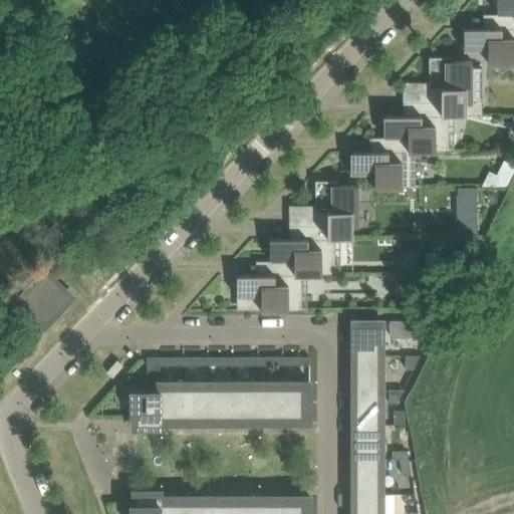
[(513,0),(497,0),(497,14),(498,14),(513,13),(513,0)]
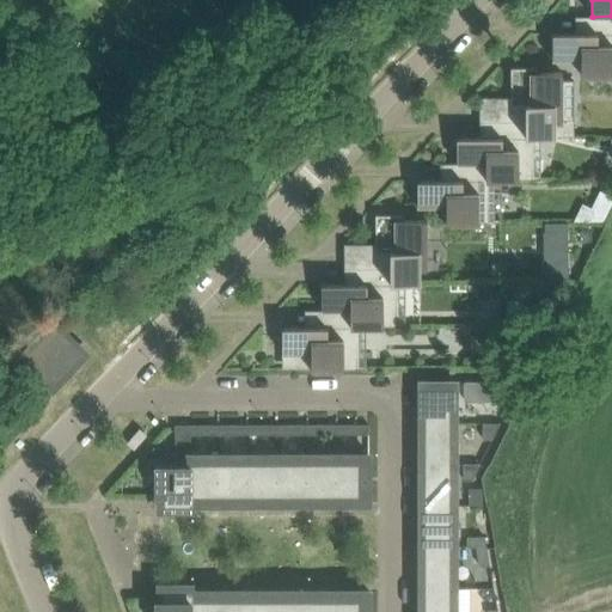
[(575,34),(552,34),(552,59),(581,59),(581,75),(611,74),(611,16),(593,17),(593,18),(593,34),(575,34)]
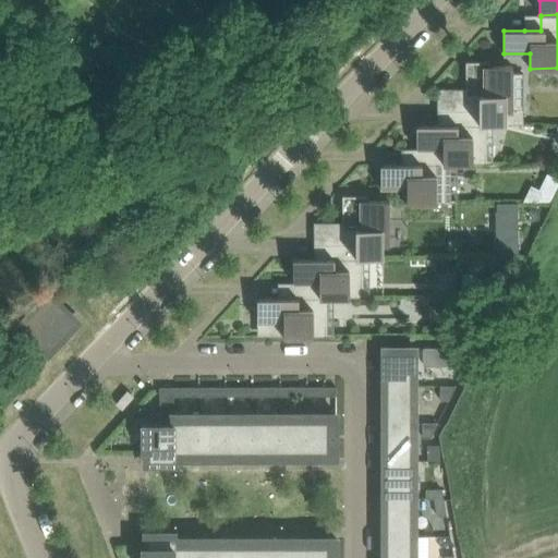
[(465,95),(453,95),(453,110),(478,110),(478,123),(485,123),(493,123),(523,123),(523,108),(512,108),(512,72),(512,67),(490,67),(490,61),(465,61),(465,88),(465,95)]
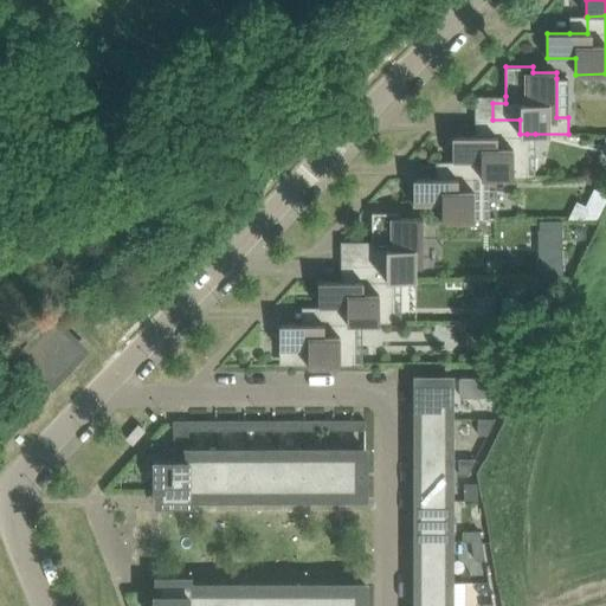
[(475,136),(452,136),(452,161),(453,161),(481,161),(481,176),(488,176),(488,178),(496,176),(535,176),(535,175),(527,175),(527,136),(527,134),(520,134),(520,120),(492,120),(492,136),(475,136)]
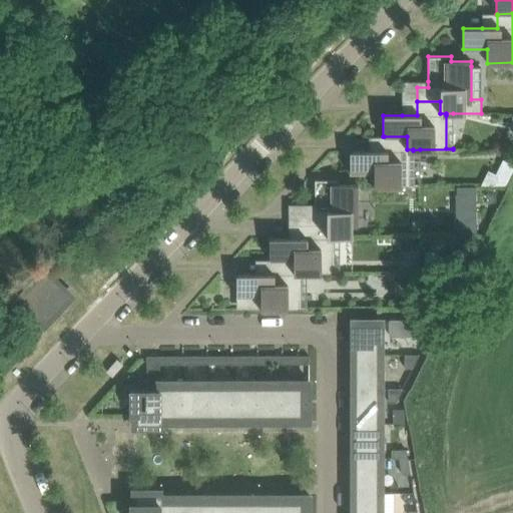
[(369,151),(350,151),(350,172),(374,172),(374,186),(420,185),(420,184),(413,184),(413,151),(413,150),(413,149),(407,149),(407,136),(384,136),(384,137),(384,151),(369,151)]
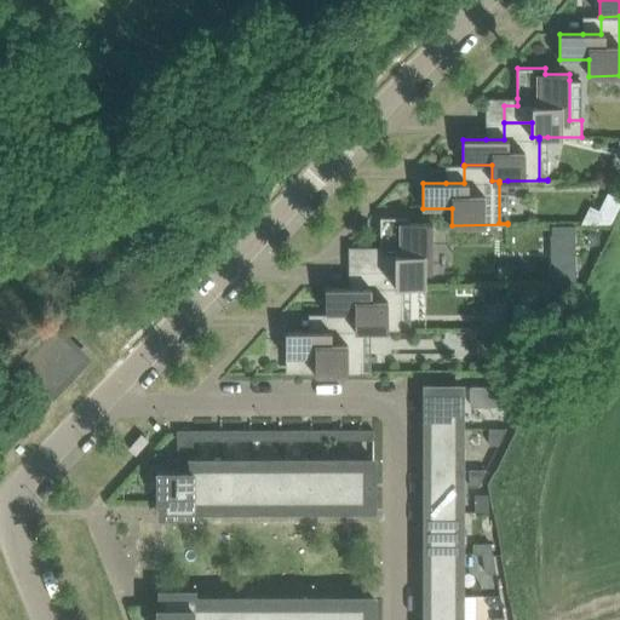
[(619,195),(609,193),(604,218),(619,222),(619,219),(619,195)]
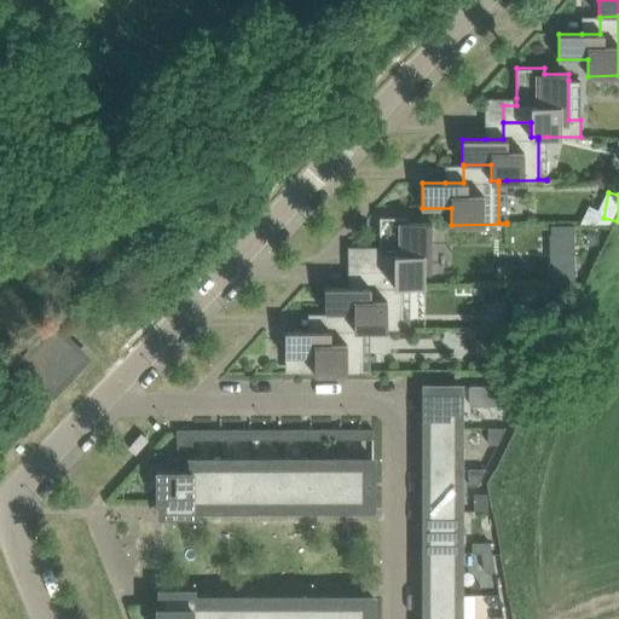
[(380,254),(366,254),(366,271),(394,271),(394,287),(399,287),(410,287),(424,287),(424,271),(432,271),(432,221),(408,221),(408,217),(380,217),(380,247),(380,254)]
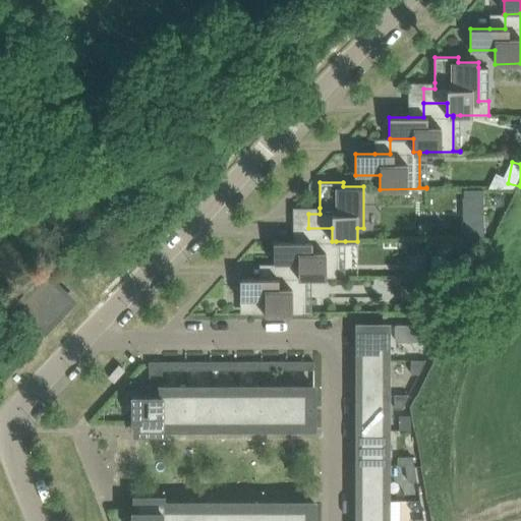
[(462,199),(464,199),(473,199),(483,199),(483,188),(462,188),(462,199)]
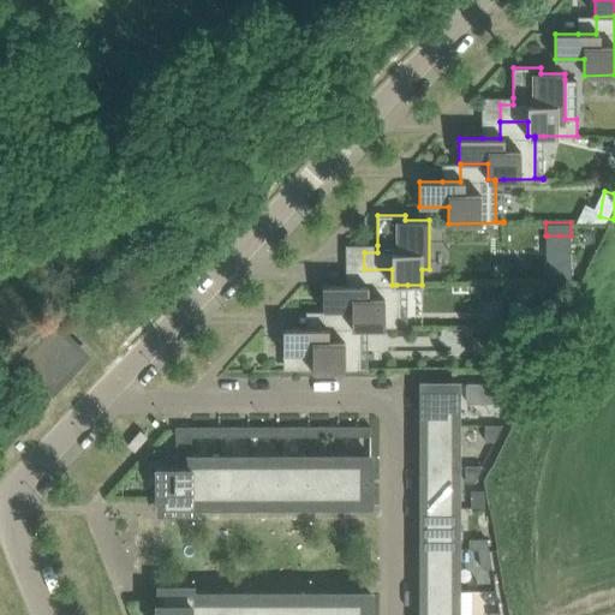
[(547,284),(571,284),(571,256),(547,256),(547,284)]
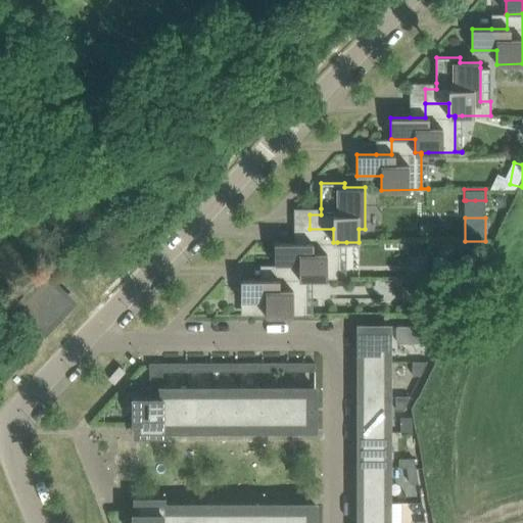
[(294,242),(275,243),(275,265),(276,265),(299,265),(299,279),(305,279),(313,279),(344,278),(344,277),(337,277),(337,242),(333,242),(333,229),(310,229),(310,242),(294,242)]
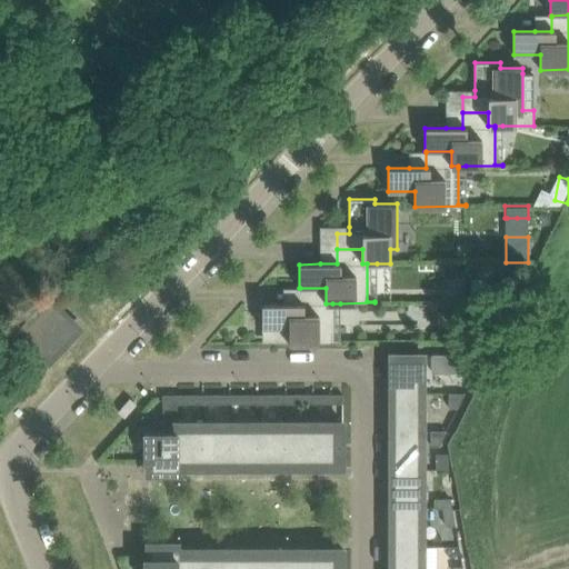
[(285,305),(262,305),(262,328),(270,328),(270,343),(340,342),(340,341),(332,341),(332,303),(326,303),(326,288),(300,288),(300,289),(300,303),(285,305)]
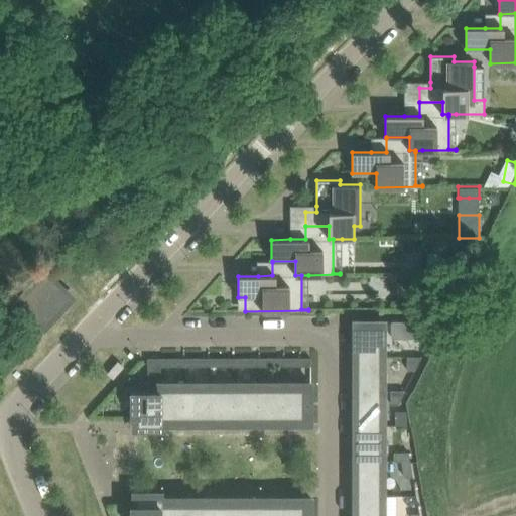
[(45,327),(72,298),(45,273),(18,301),(45,327)]
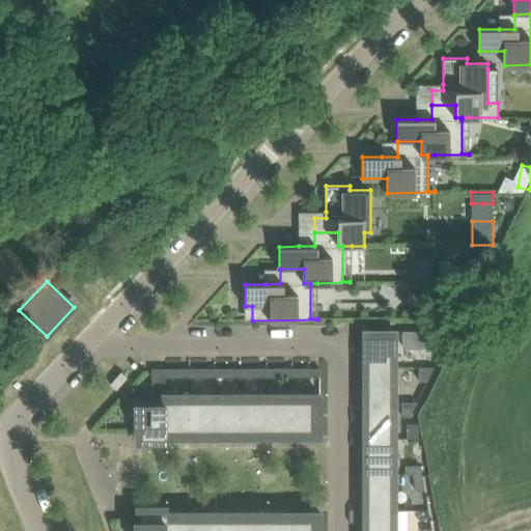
[(432,331),(402,331),(402,347),(432,347),(432,344),(444,344),(449,334),(446,330),(432,331)]
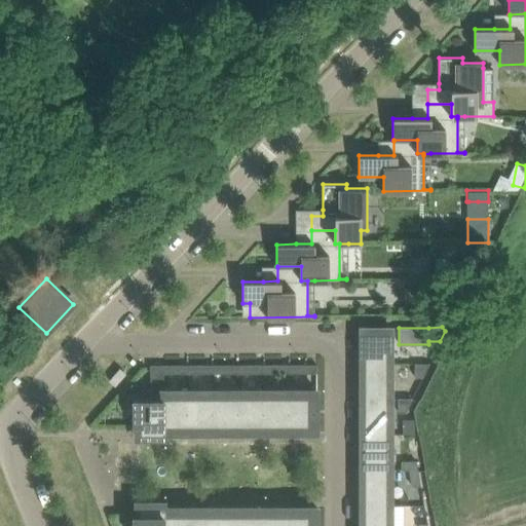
[(364,345),(362,345),(361,364),(391,364),(391,328),(364,328),(364,345)]
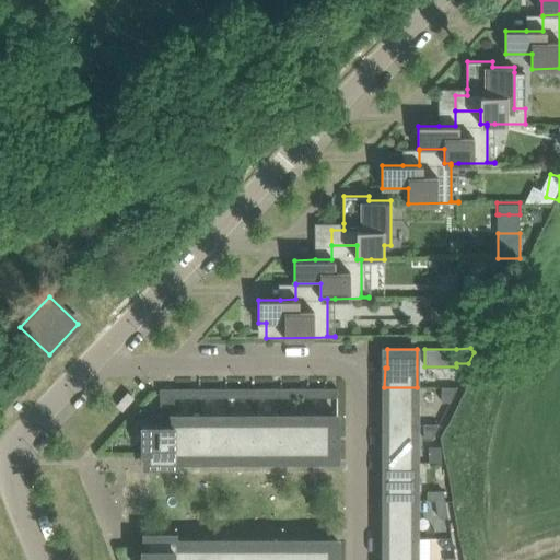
[(417,424),(417,387),(384,387),(384,407),(387,407),(387,424),(417,424)]
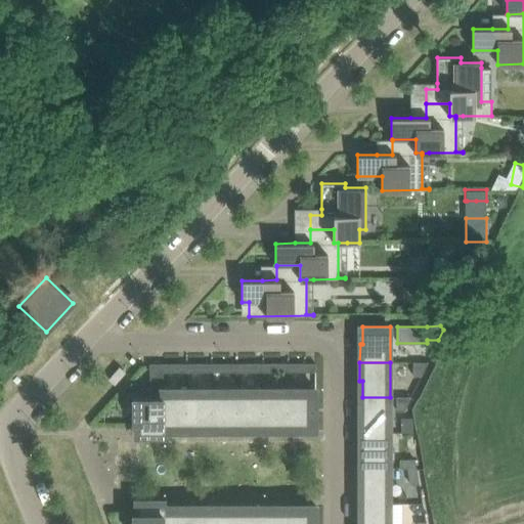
[(413,362),(413,376),(421,376),(427,362),(413,362)]
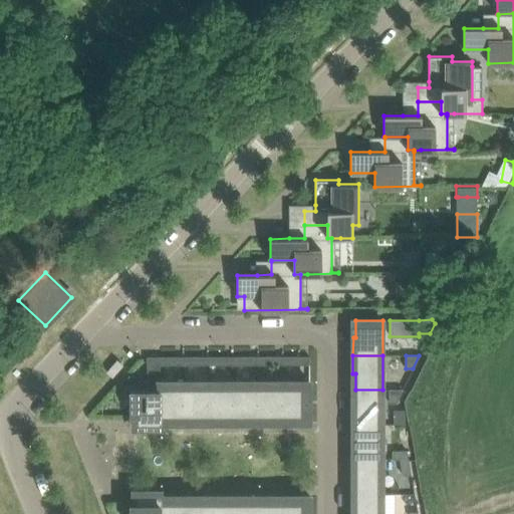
[(161,427),(161,420),(161,383),(161,381),(148,381),(148,391),(131,391),(131,414),(134,414),(134,427),(161,427)]
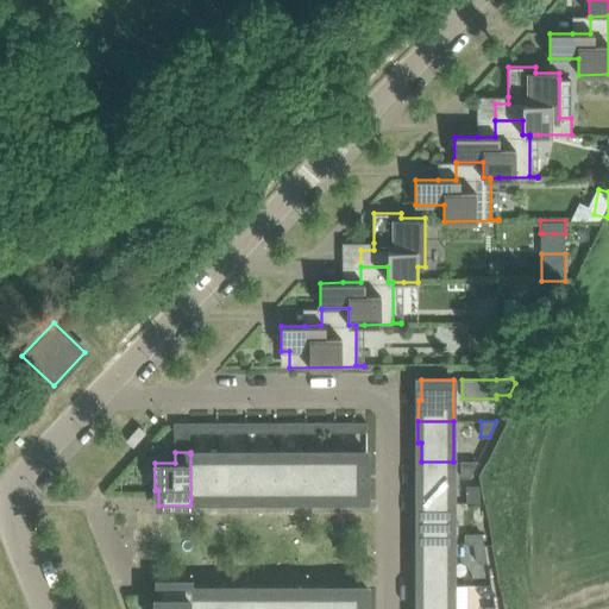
[(220,497),(219,454),(219,452),(218,452),(218,454),(190,454),(190,497),(218,497),(218,500),(220,500),(220,497)]
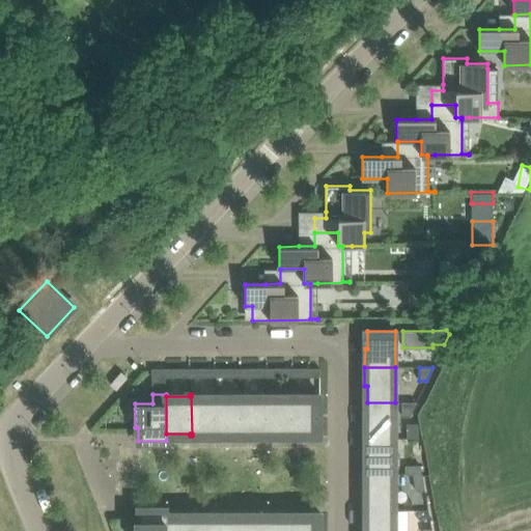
[(217,434),(217,396),(217,394),(216,394),(216,396),(191,396),(192,434),(216,434),(216,436),(217,436),(217,434)]
